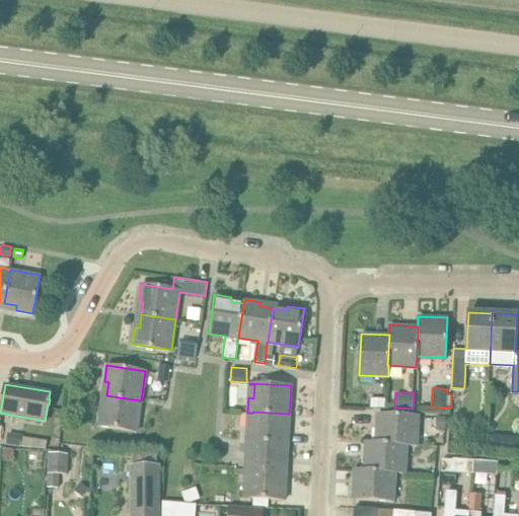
[(141,400),(106,395),(105,408),(100,409),(97,425),(137,430),(141,400)]
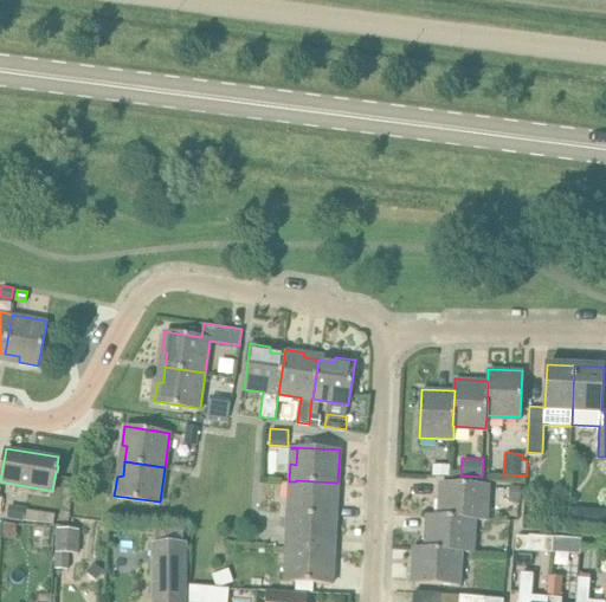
[(336,516),(337,483),(296,480),(296,481),(295,497),(289,497),(288,513),(294,515),(294,513),(336,516)]
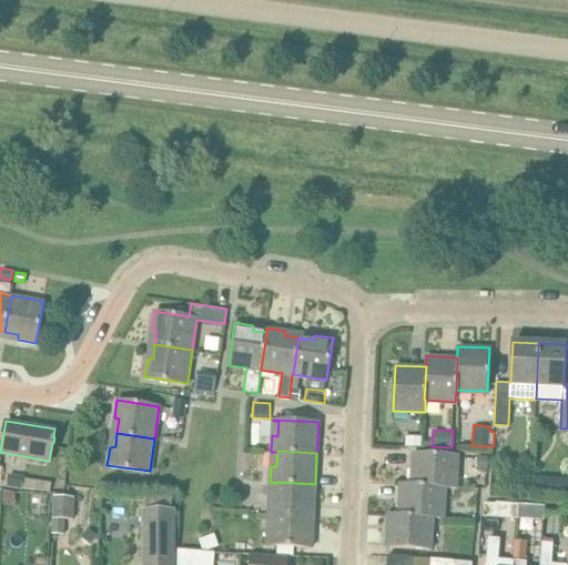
[(411,483),(445,485),(456,485),(457,454),(434,453),(412,452),(411,483)]
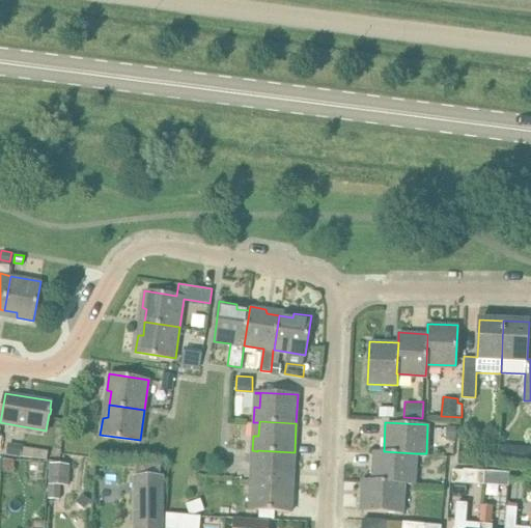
[(8,443),(5,454),(48,460),(49,449),(8,443)]
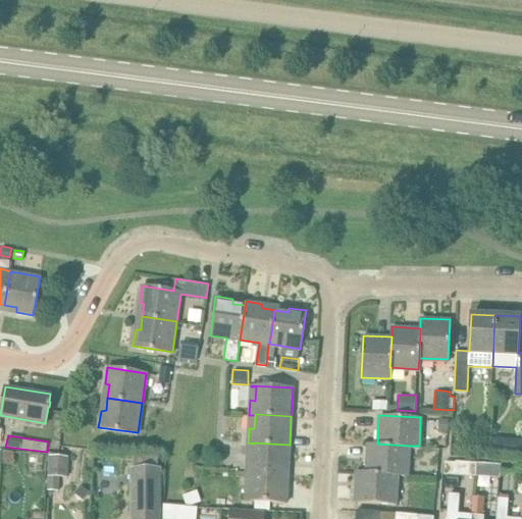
[(521,437),(492,436),(491,453),(521,455),(521,448),(521,437)]
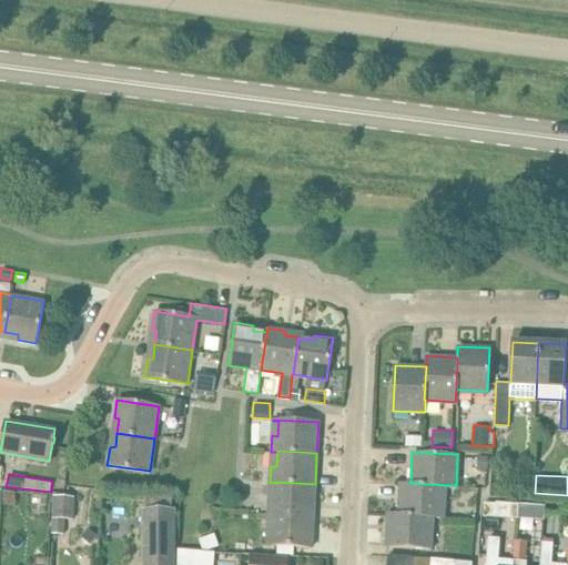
[(314,515),(315,484),(275,482),(275,483),(274,497),(269,497),(269,513),(274,513),(314,515)]
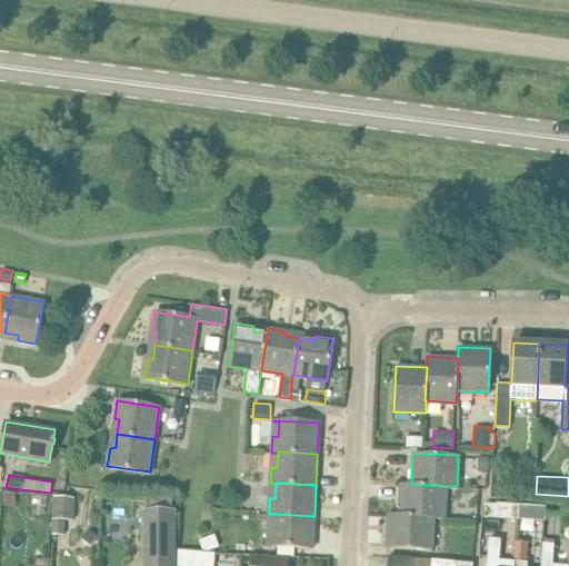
[(400,484),(399,515),(435,516),(445,516),(446,486),(411,484),(400,484)]
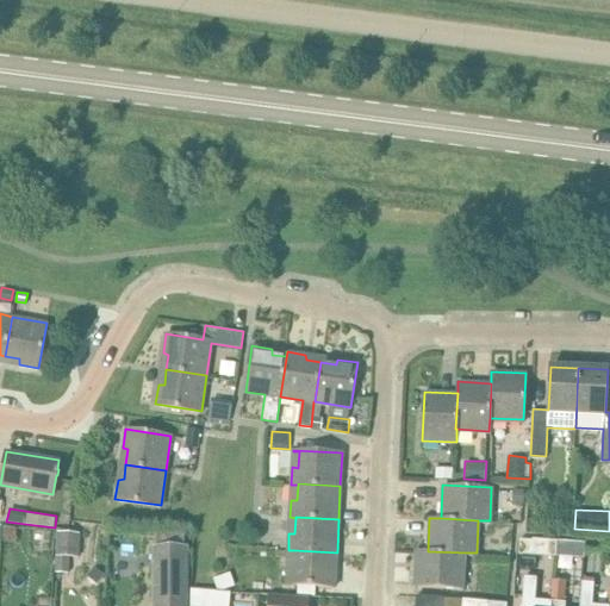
[(2,526),(2,539),(17,539),(17,526),(2,526)]
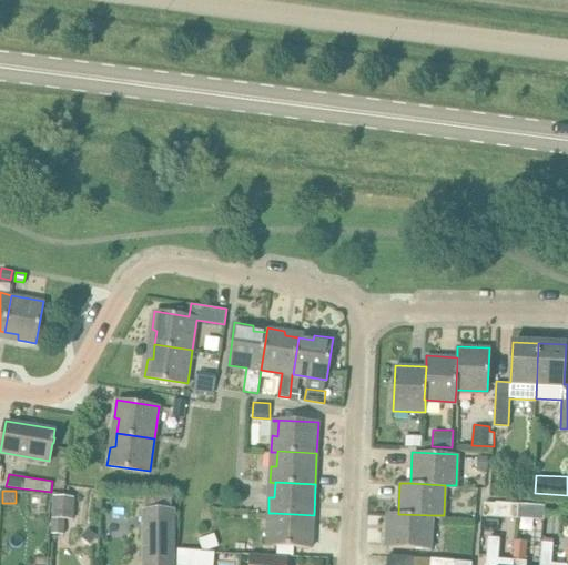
[(53,497),(50,533),(63,533),(64,518),(75,517),(77,500),(53,497)]
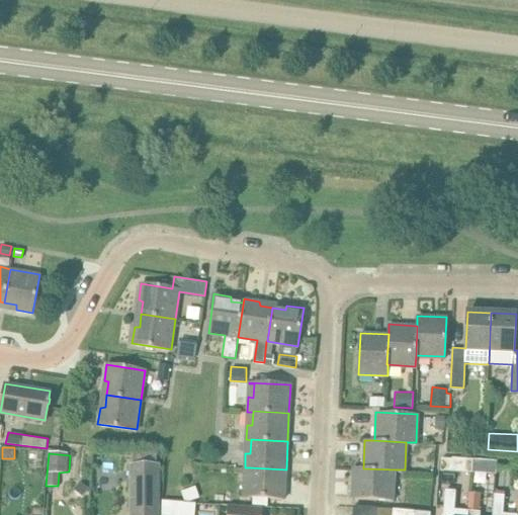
[(471,471),(472,458),(452,456),(451,457),(441,457),(440,469),(471,471)]
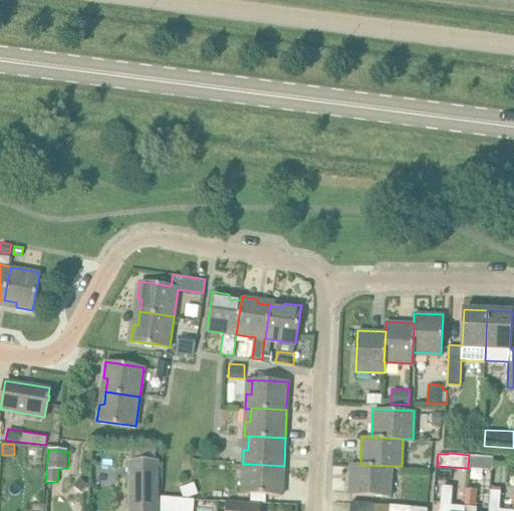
[(477,469),(491,471),(493,457),(478,456),(477,469)]
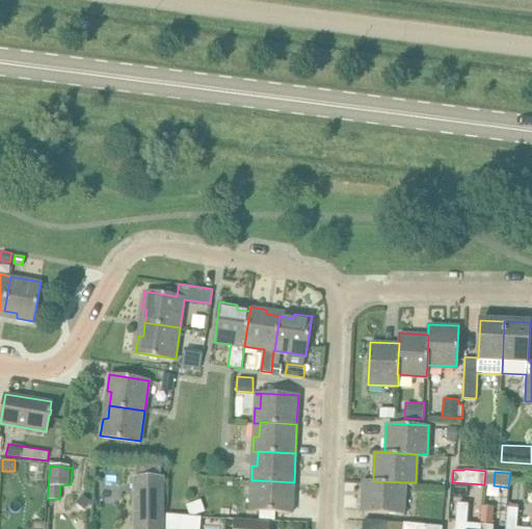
[(135,479),(134,528),(160,528),(161,479),(135,479)]
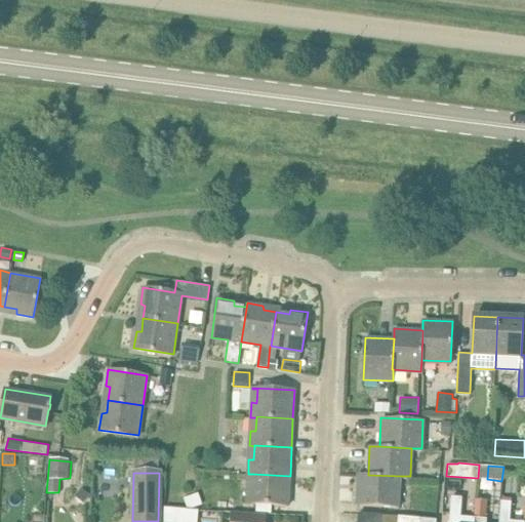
[(288,505),(290,476),(253,474),(252,488),(247,488),(246,503),(288,505)]
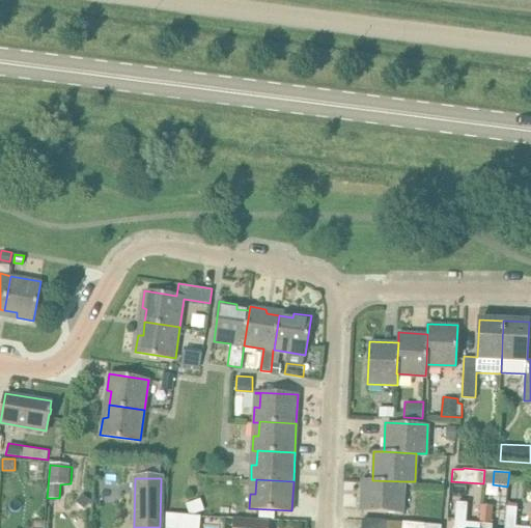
[(361,509),(403,511),(406,481),(372,480),(362,479),(361,509)]
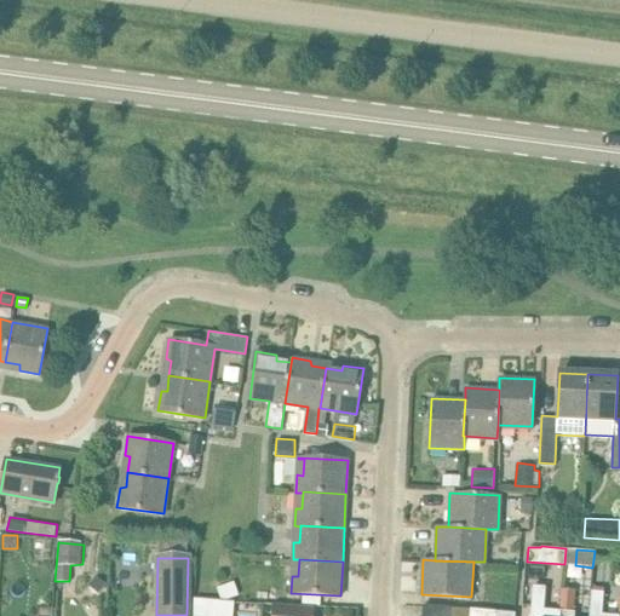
[(222,602),(239,594),(234,580),(217,586),(222,602)]
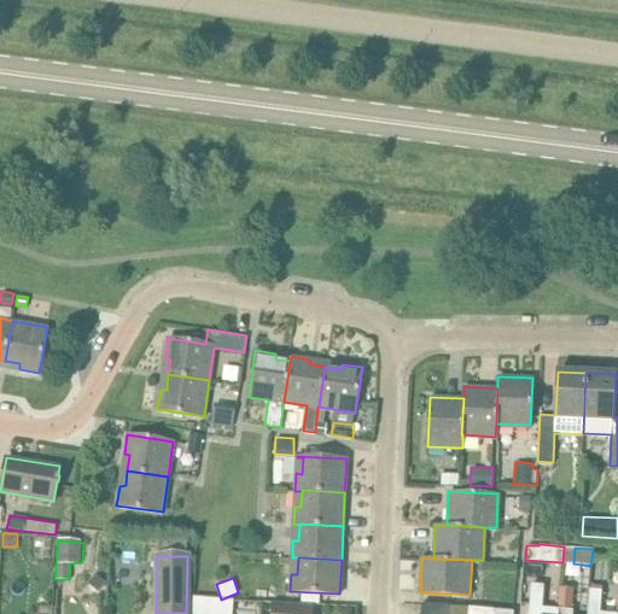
[(531,583),(528,613),(558,613),(559,608),(542,606),(543,584),(531,583)]
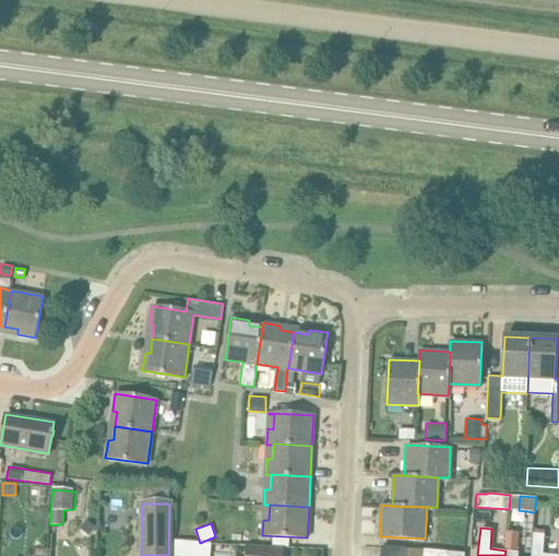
[(504,555),(518,555),(519,549),(516,549),(519,531),(508,530),(506,551),(504,555)]
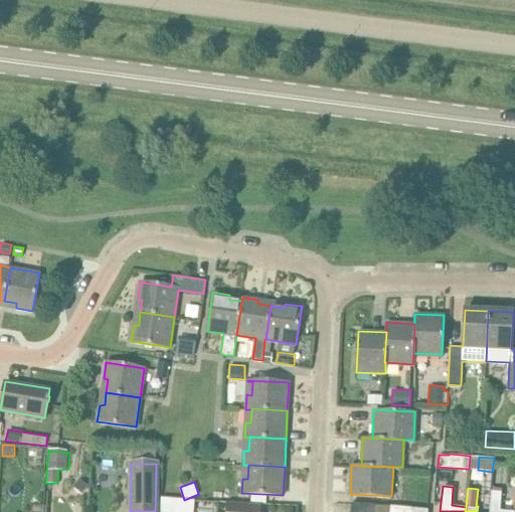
[(489,511),(514,511),(501,510),(502,491),(492,490),(489,511)]
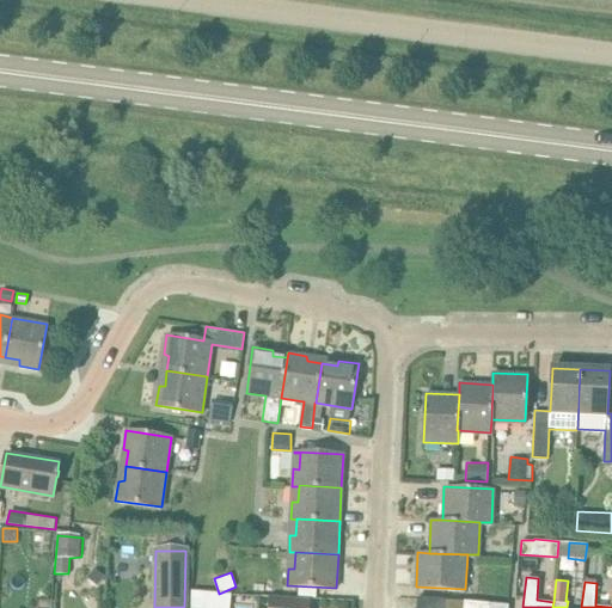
[(269,595),(268,603),(267,607),(308,607),(310,599),(269,595)]
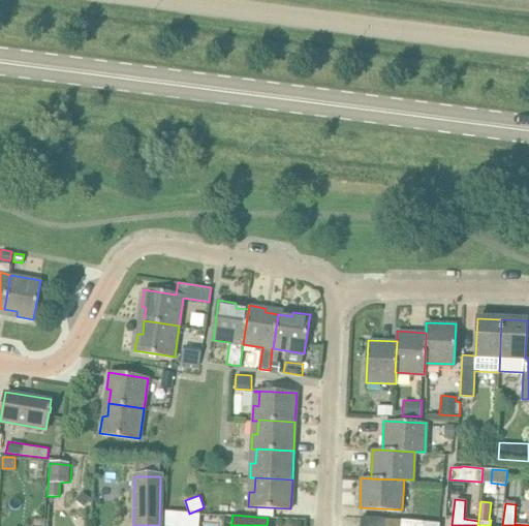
[(384,525),(385,517),(361,516),(360,525),(384,525)]
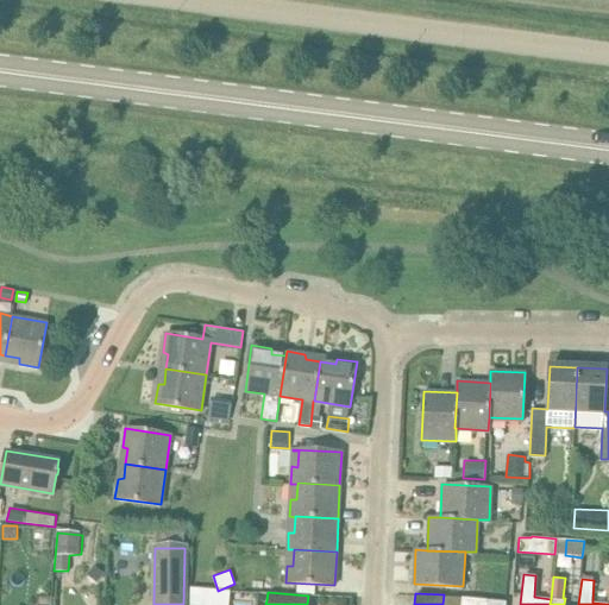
[(444,594),(443,604),(506,604),(507,599),(483,598),(463,597),(444,594)]
